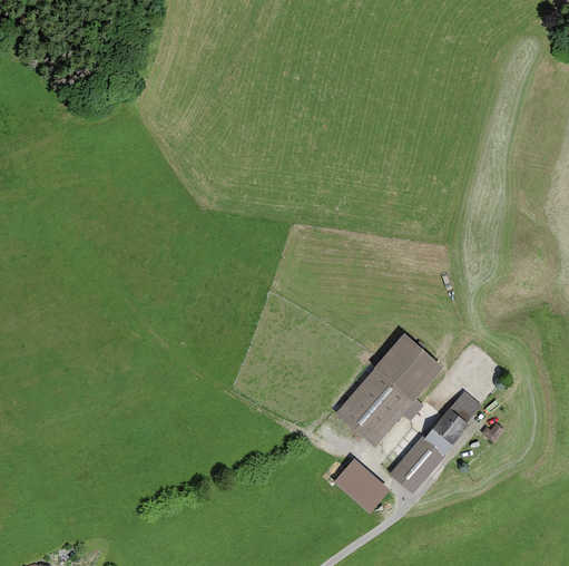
[(404,334),(337,412),(375,445),(403,412),(410,418),(423,402),(417,397),(442,367),(404,334)]
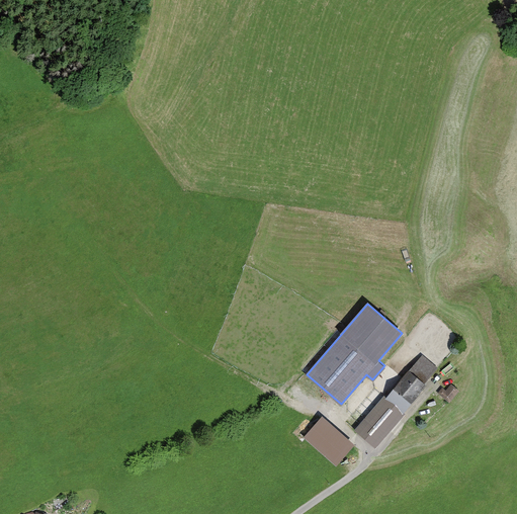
[(421,353),(385,397),(403,411),(439,367),(421,353)]
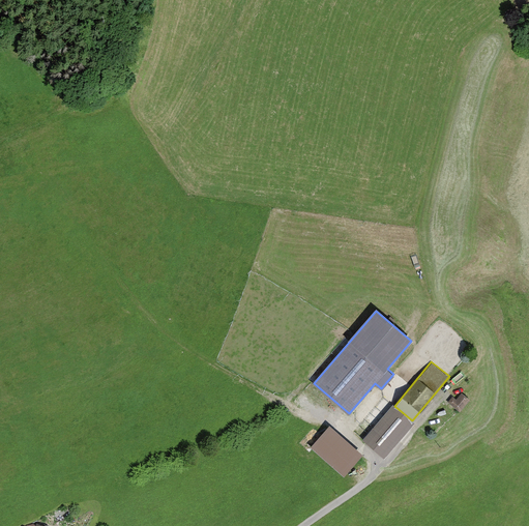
[(451,393),(447,400),(460,410),(470,398),(462,391),(457,398),(451,393)]
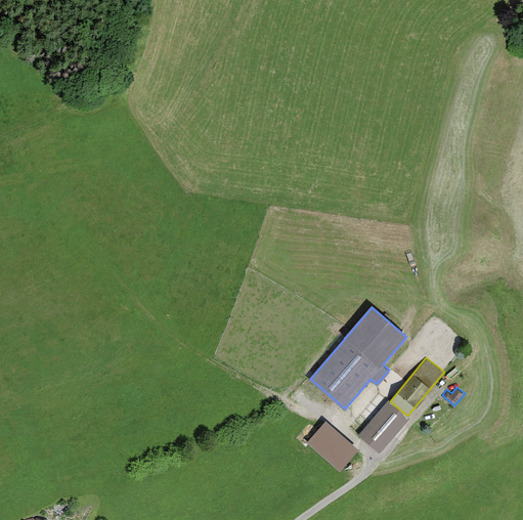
[(407,416),(390,401),(387,398),(357,434),(378,451),(407,416)]
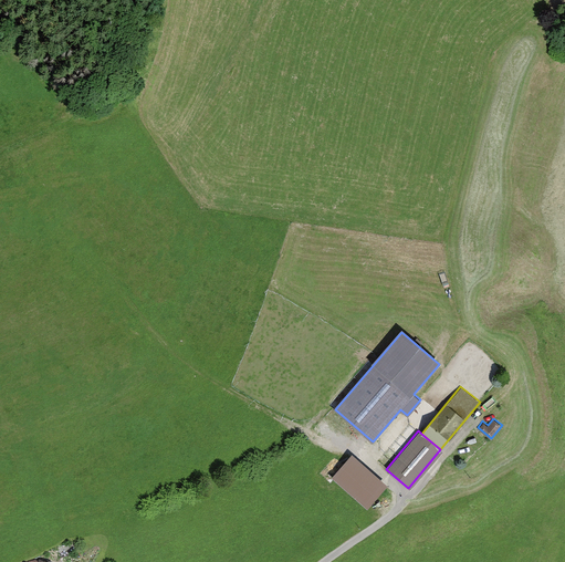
[(352,455),(332,477),(367,509),(387,487),(352,455)]
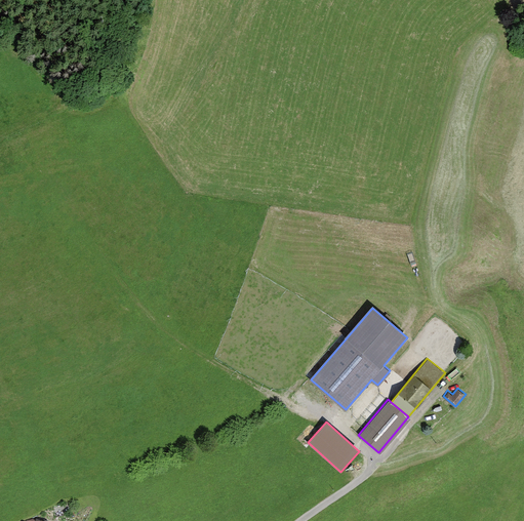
All buildings are outlined.
